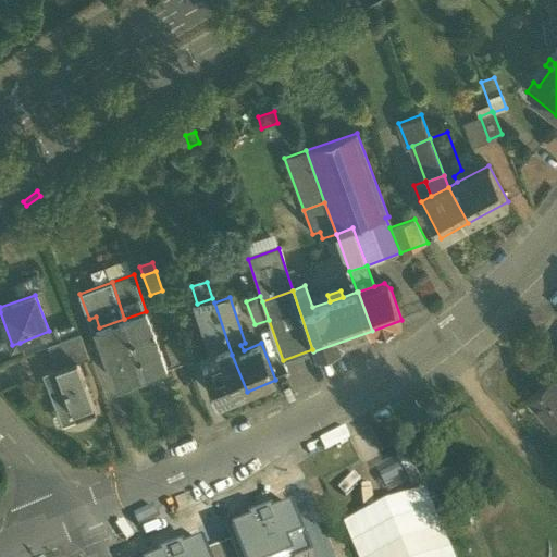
[(214,302),(212,298),(197,304),(214,354),(218,351),(221,360),(203,367),(219,404),(247,392),(232,355),(214,302)]
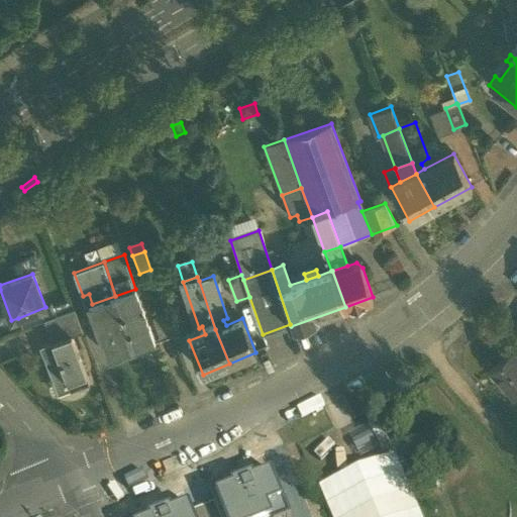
[(156,342),(135,289),(115,296),(133,345),(135,349),(156,342)]
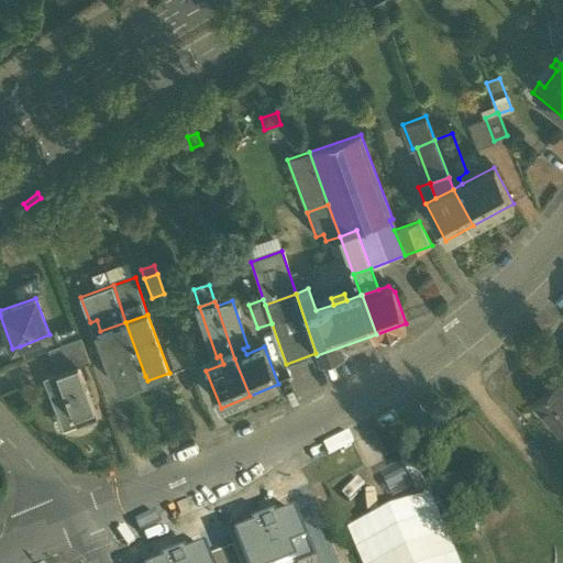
[(100,331),(98,332),(118,387),(145,376),(125,322),(100,331)]
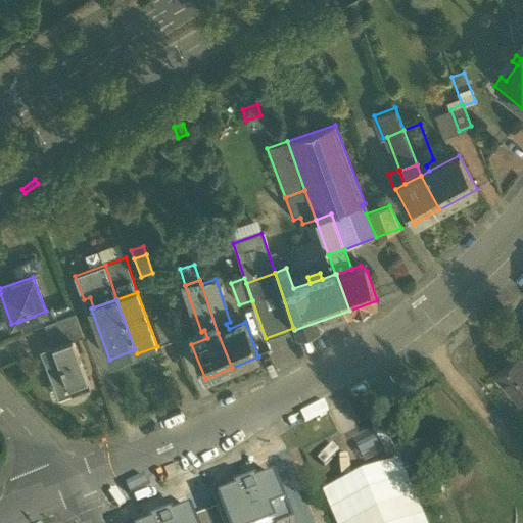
[(46,311),(18,322),(22,333),(50,322),(57,320),(52,308),(46,311)]
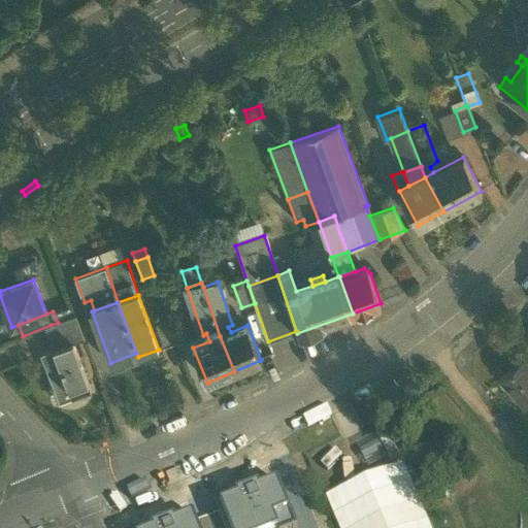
[(58,323),(51,325),(59,348),(73,342),(73,343),(85,339),(75,316),(58,323)]
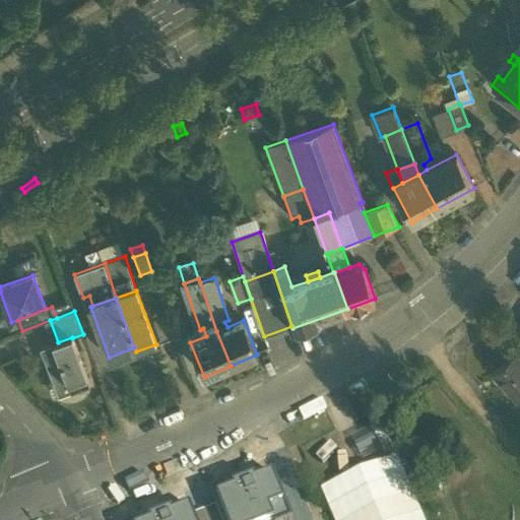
[(178,314),(168,318),(175,337),(185,334),(178,314)]
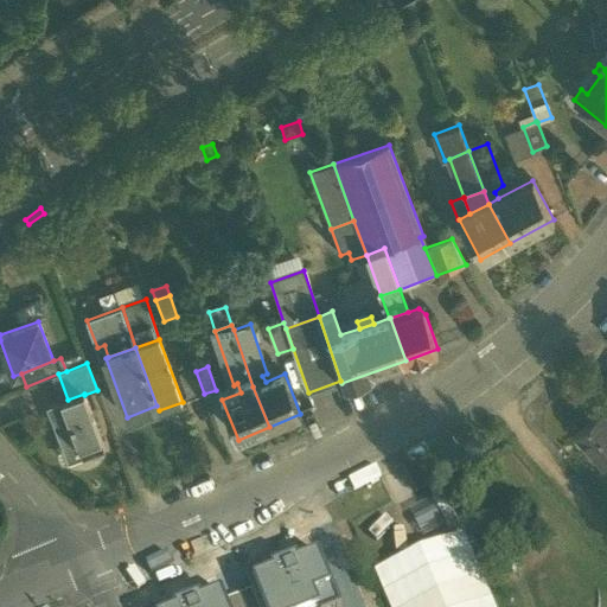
[(196,369),(179,375),(189,400),(204,394),(196,371),(196,369)]
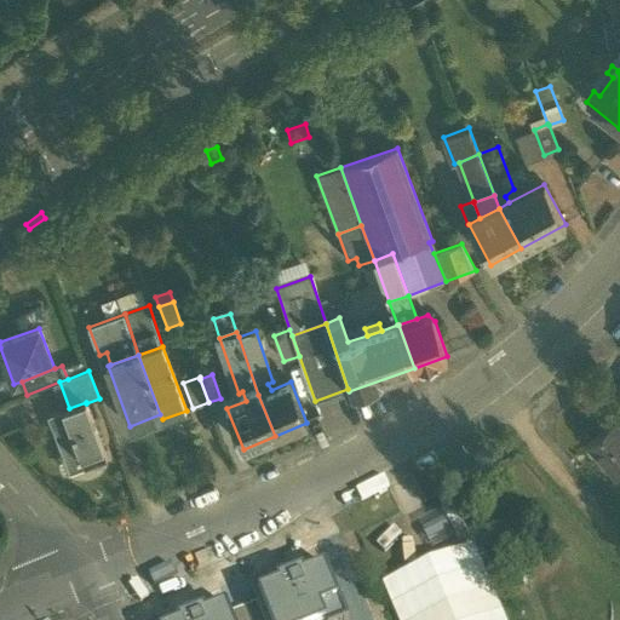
[(44,396),(50,413),(64,408),(58,391),(44,396)]
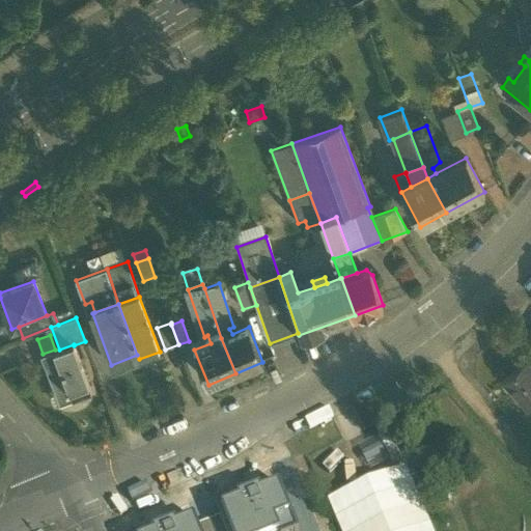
[(59,350),(42,357),(56,394),(68,389),(73,400),(92,393),(74,345),(74,344),(59,350)]
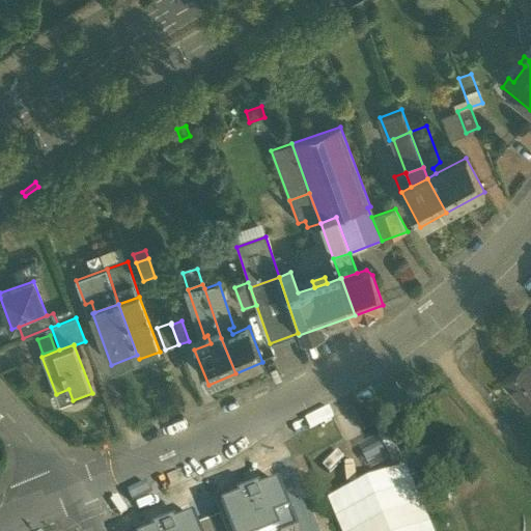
[(530,364),(526,359),(503,380),(518,396),(521,393),(530,403),(530,364)]
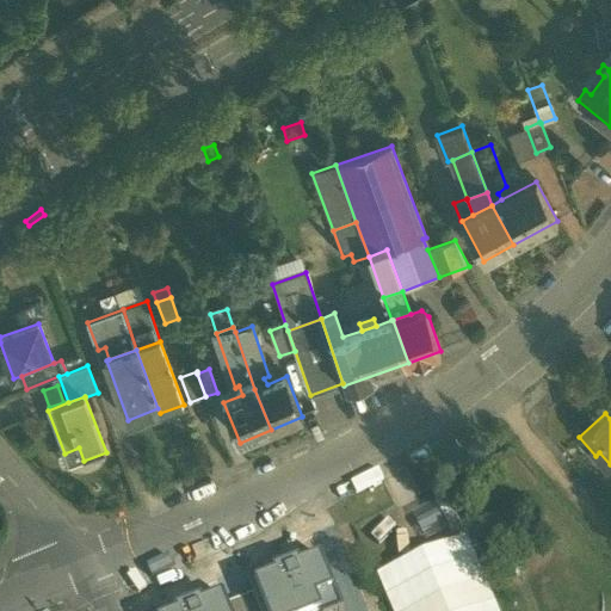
[(259,610),(341,610),(321,557),(250,586),(253,594),(259,610)]
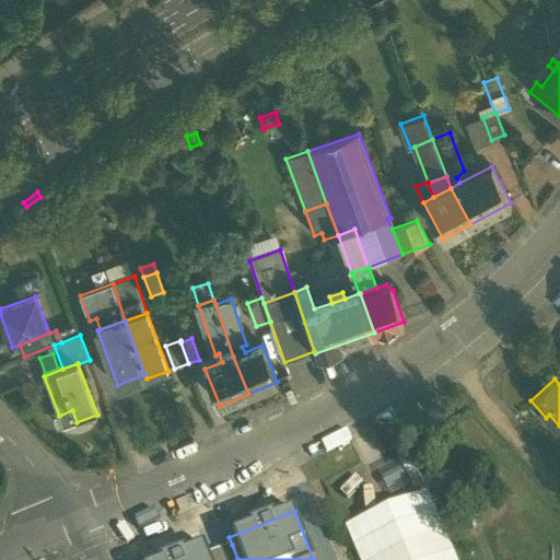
[(237,559),(232,545),(220,550),(224,559),(237,559)]
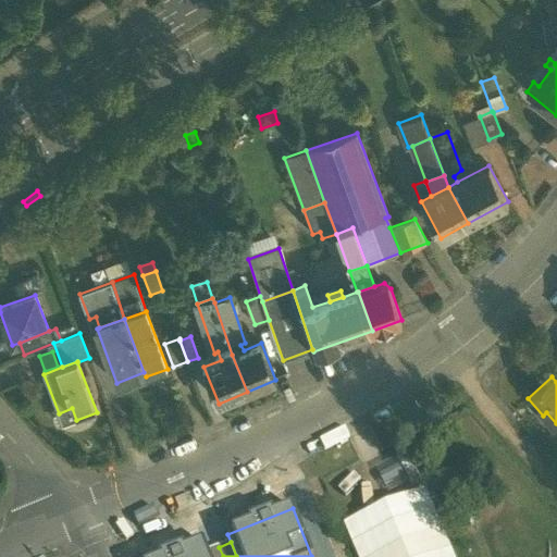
[(203,544),(169,556),(208,556),(207,552),(203,544)]
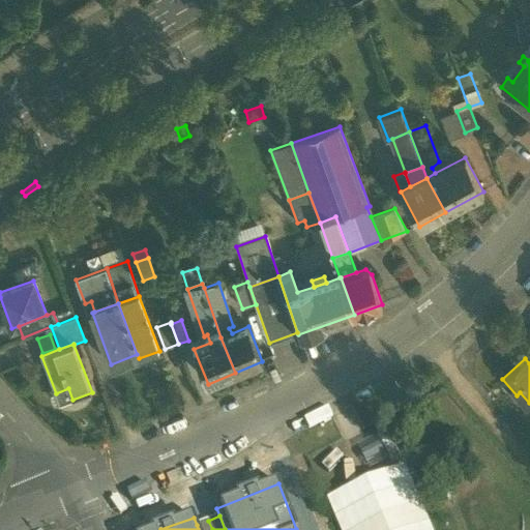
[(197,525),(198,529),(212,529),(208,521),(197,525)]
